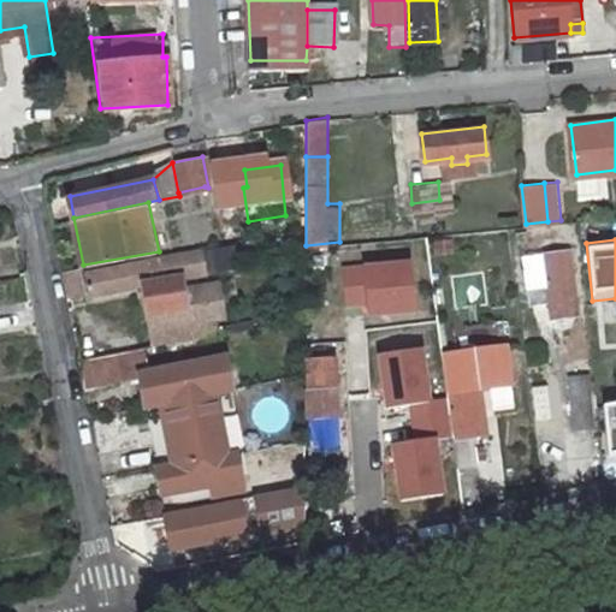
[(548,280),(551,314),(578,310),(570,247),(522,254),(527,283),(548,280)]
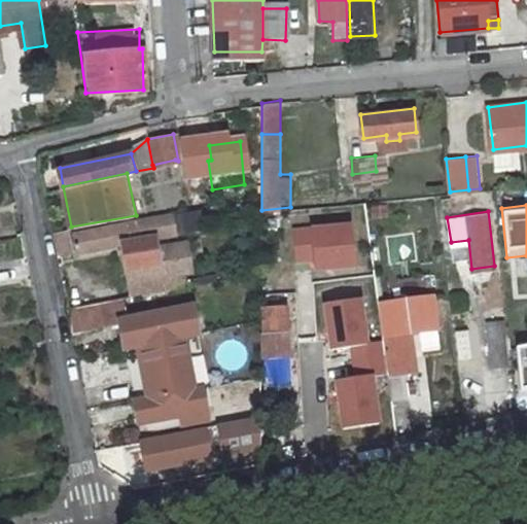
[(77,232),(81,251),(172,234),(168,214),(77,232)]
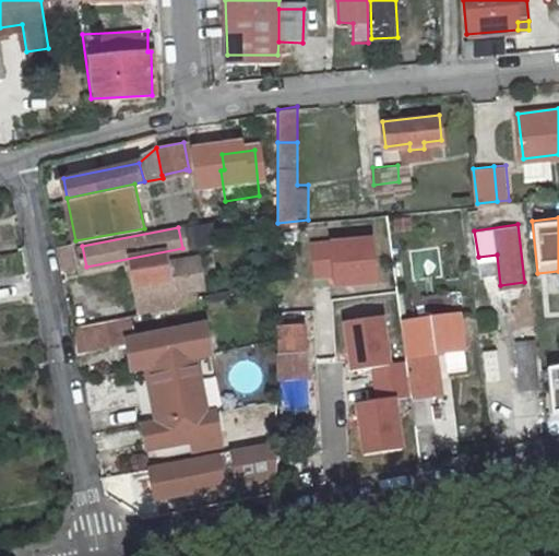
[(378,280),(373,236),(311,243),(314,274),(333,273),(334,284),(378,280)]
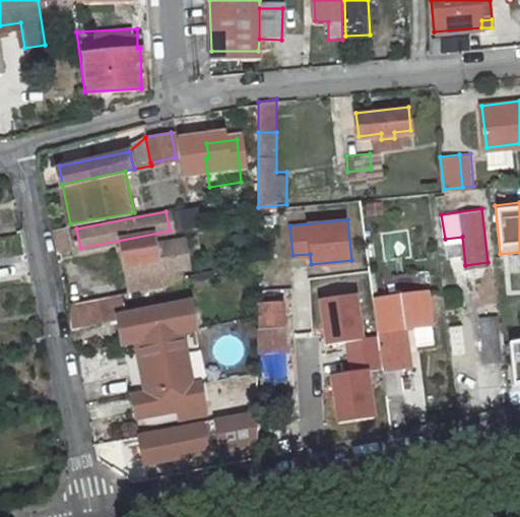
[(52,230),(58,251),(74,247),(67,224),(52,230)]
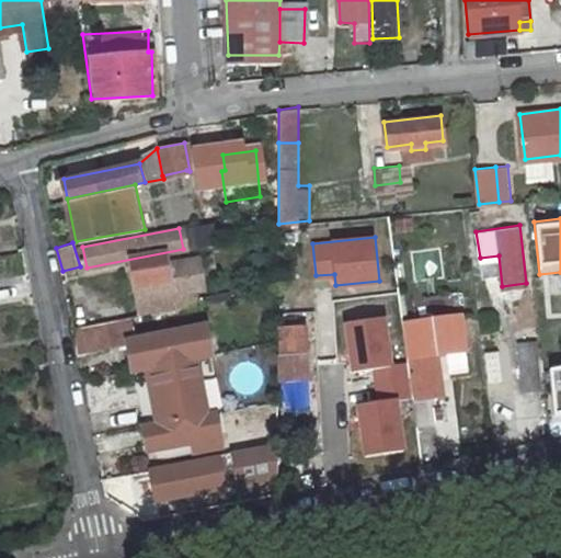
[(194,291),(186,293),(183,276),(135,285),(139,312),(182,305),(195,303),(194,291)]
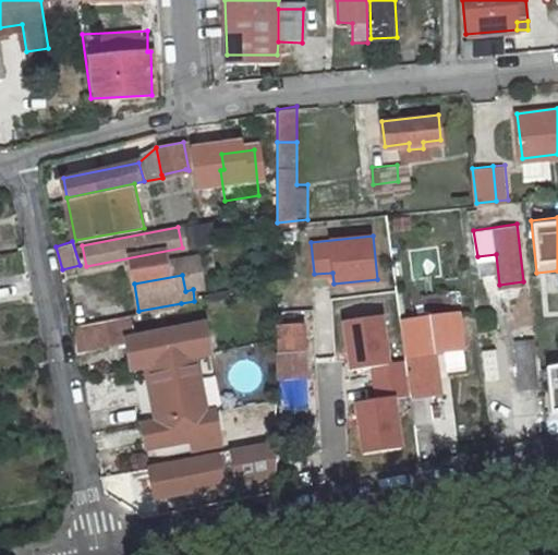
[(133,327),(183,318),(181,303),(138,311),(107,316),(109,322),(73,329),(77,350),(120,341),(118,329),(133,327)]
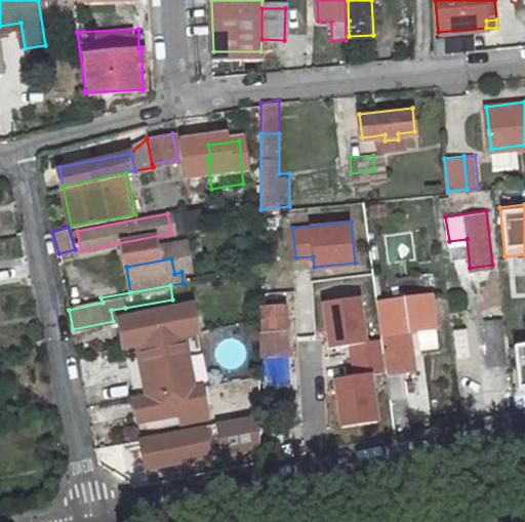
[(387,370),(390,395),(405,394),(402,370),(415,368),(410,327),(435,324),(431,293),(379,299),(389,368),(386,368),(387,370)]
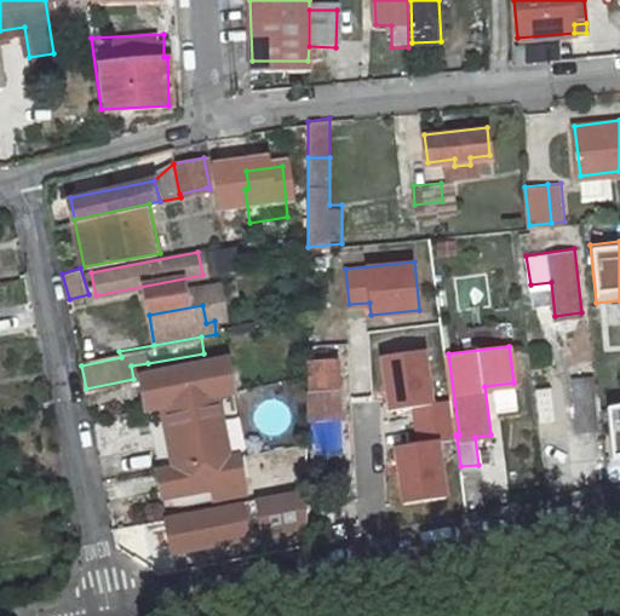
[(418,422),(454,418),(452,398),(432,401),(425,349),(383,355),(391,408),(415,404),(418,422)]
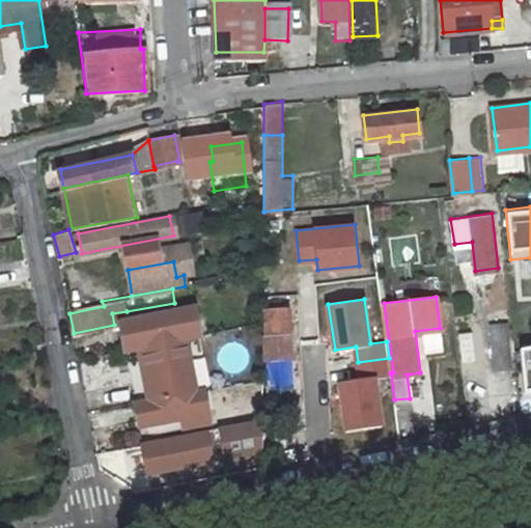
[(194,305),(129,318),(121,320),(121,324),(126,348),(139,344),(149,394),(196,386),(186,336),(200,333),(194,305)]
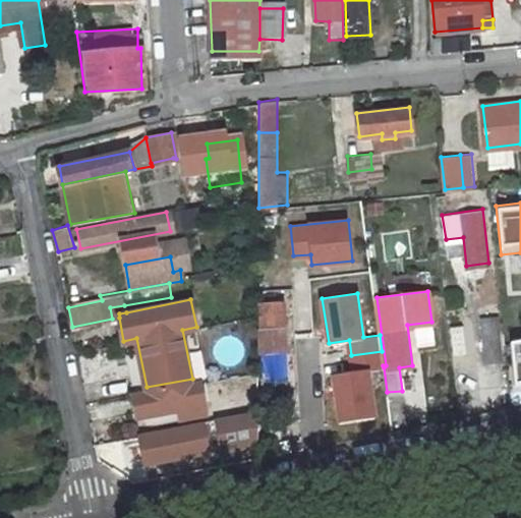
[(264,324),(289,323),(288,299),(263,300),(264,324)]
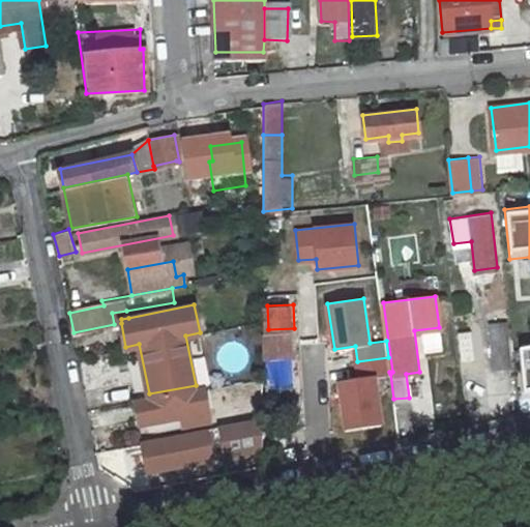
[(112,313),(114,324),(121,323),(121,319),(128,318),(126,311),(112,313)]
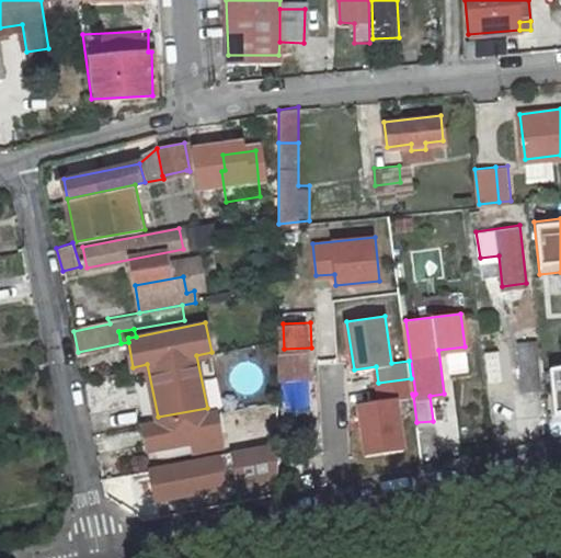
[(518,344),(524,386),(538,384),(534,342),(518,344)]
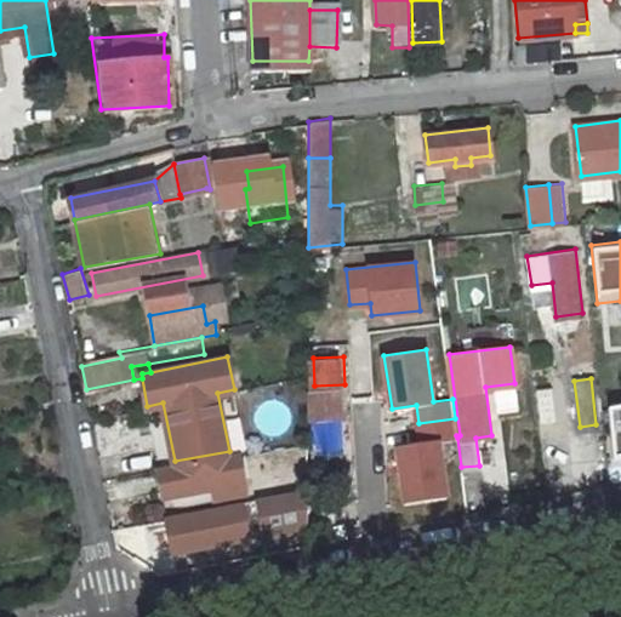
[(539,386),(540,418),(557,418),(556,386),(539,386)]
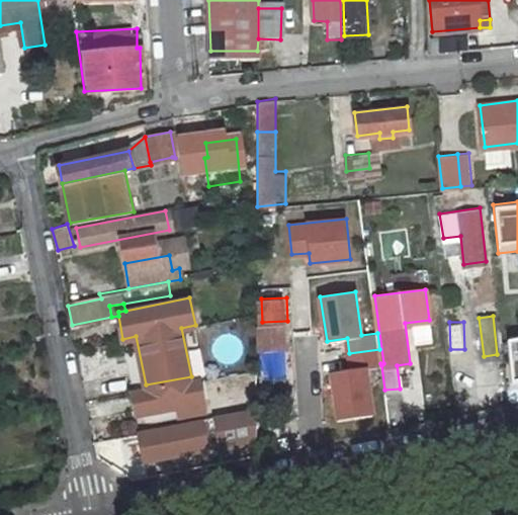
[(282,327),(259,329),(264,379),(279,377),(279,381),(286,381),(282,327)]
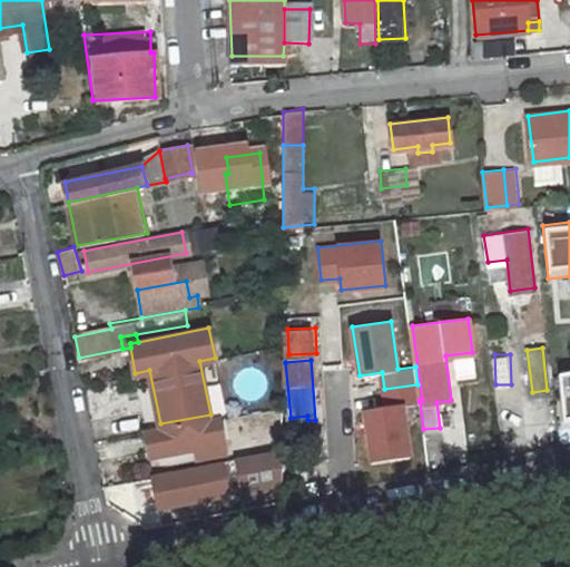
[(135,373),(147,427),(160,423),(149,370),(135,373)]
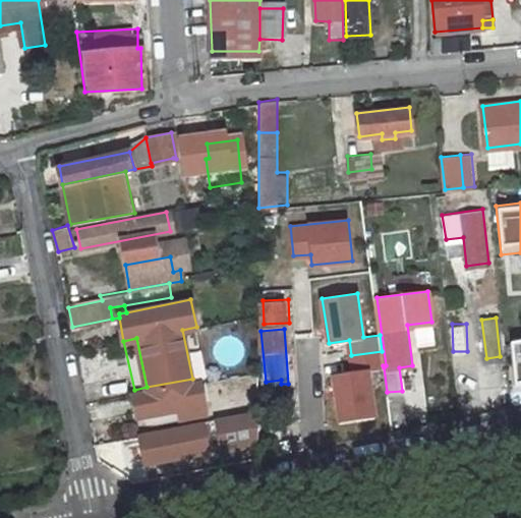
[(514,383),(520,381),(520,338),(510,340),(514,383)]
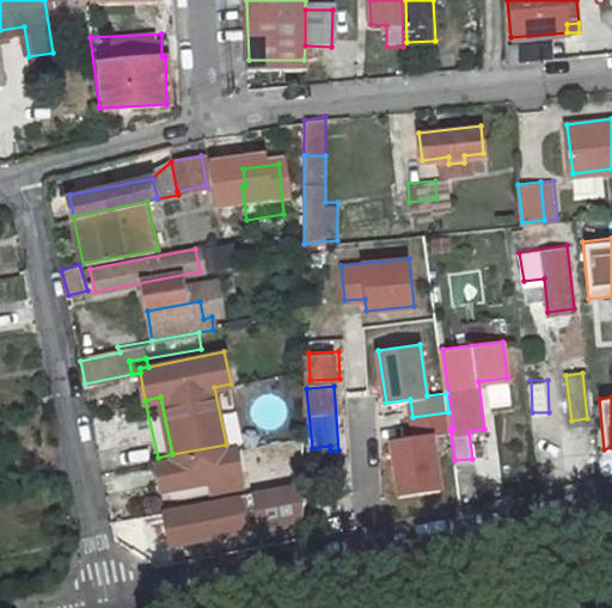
[(433,434),(451,431),(450,429),(448,412),(412,417),(415,436),(391,440),(399,496),(441,490),(433,434)]
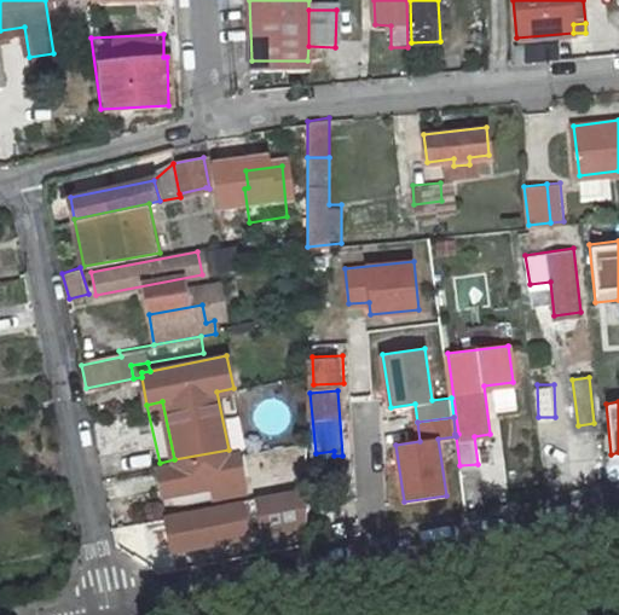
[(243,492),(238,452),(160,465),(163,492),(178,489),(179,497),(215,491),(217,497),(243,492)]
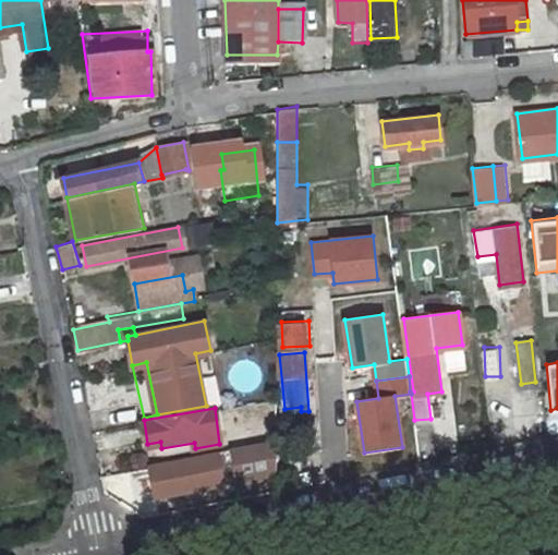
[(277,438),(240,446),(245,478),(277,472),(277,438)]
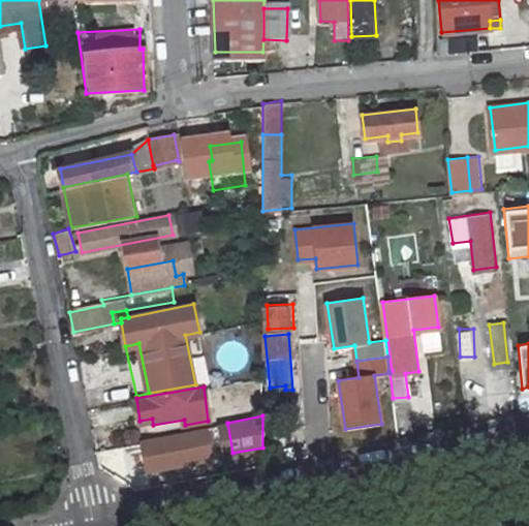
[(205,430),(145,441),(149,468),(210,457),(205,430)]
